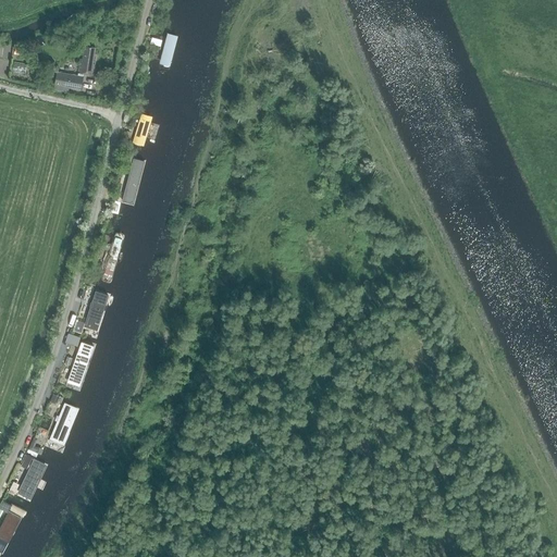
[(178,37),(166,34),(157,69),(169,72),(178,37)]
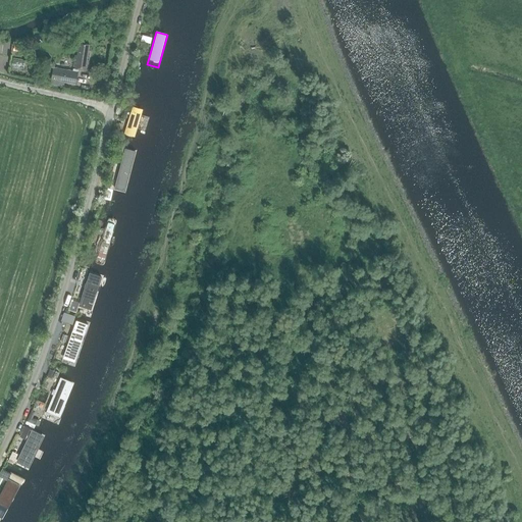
[(86,70),(89,55),(87,54),(88,45),(77,43),(75,56),(73,55),(72,68),(86,70)]
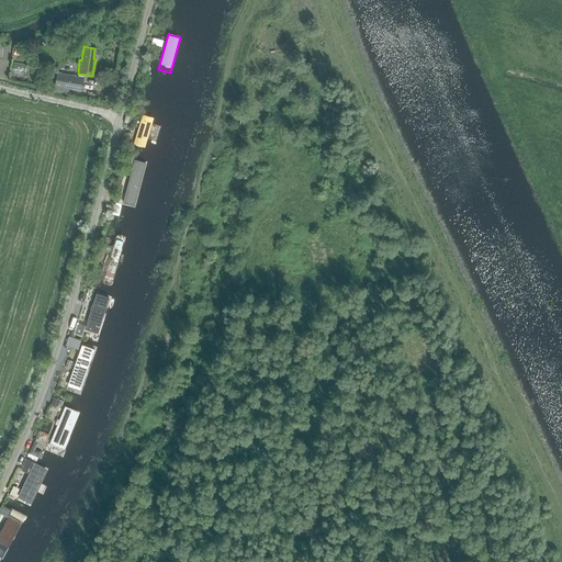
[(29,75),(31,66),(17,62),(14,71),(29,75)]
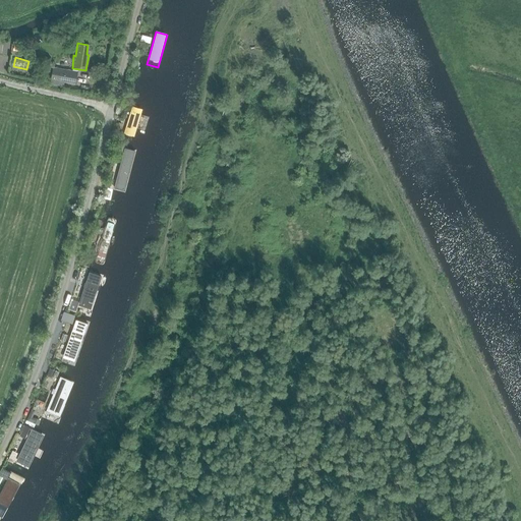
[(77,71),(53,67),(50,80),(75,84),(77,71)]
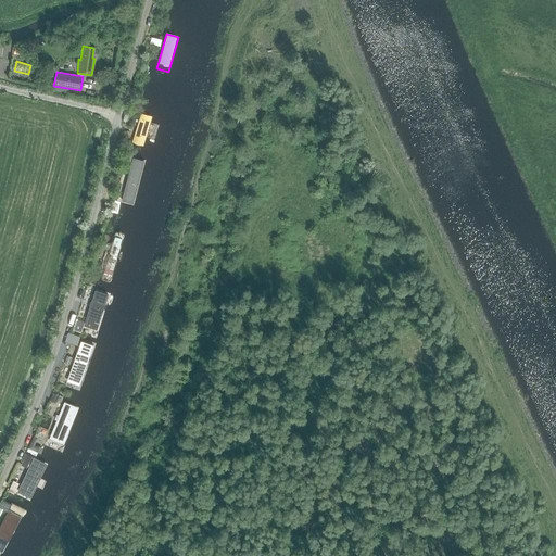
[(123,149),(119,161),(130,163),(134,152),(123,149)]
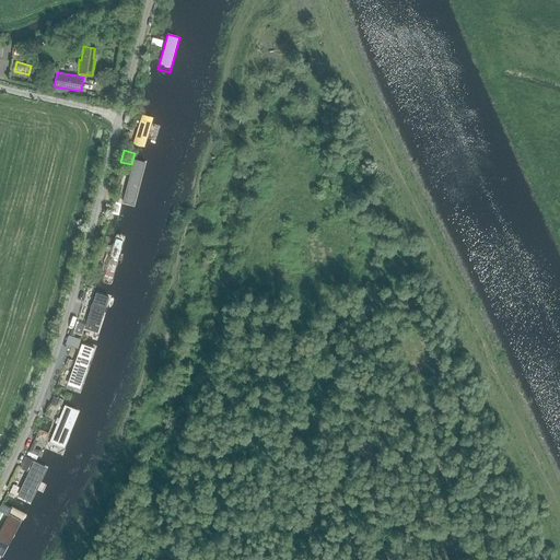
[(93,270),(100,272),(102,265),(95,263),(93,270)]
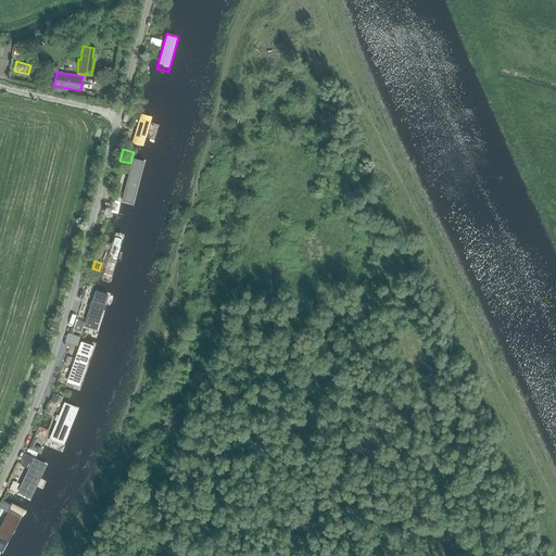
[(95,289),(83,328),(97,333),(110,294),(95,289)]
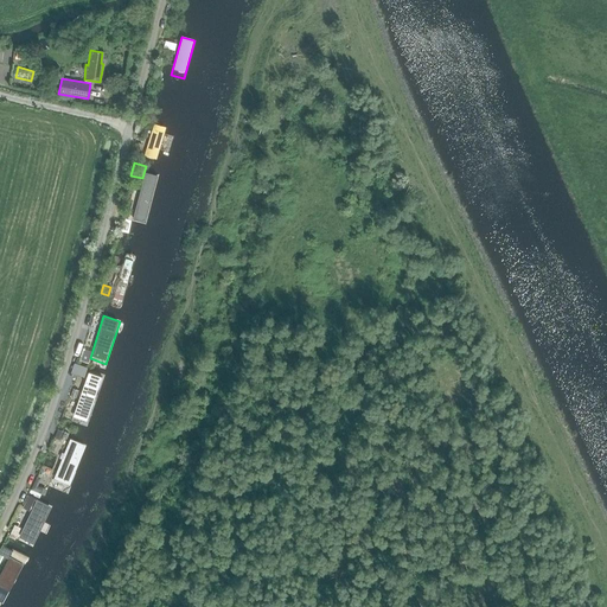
[(91,352),(83,350),(80,360),(88,363),(91,352)]
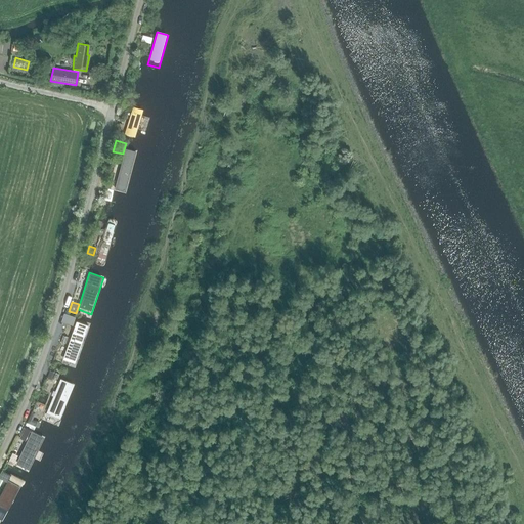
[(75,318),(69,315),(66,322),(73,325),(75,318)]
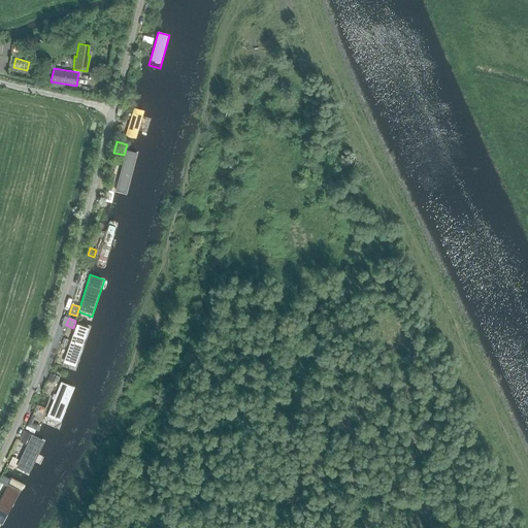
[(71,364),(87,327),(78,324),(64,361),(71,364)]
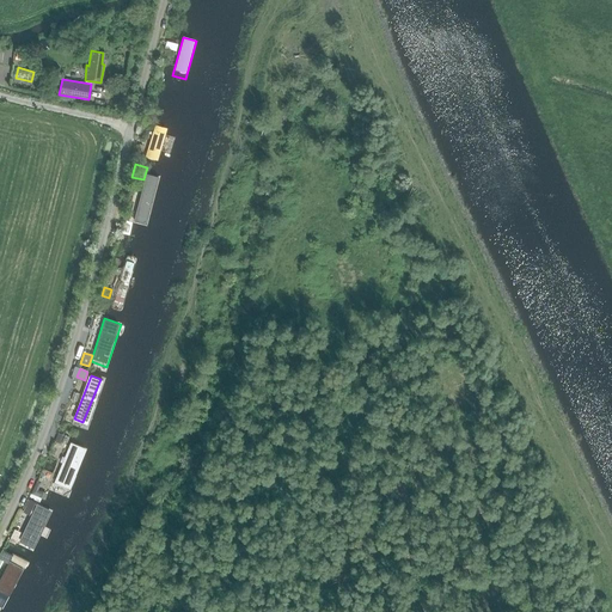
[(61,496),(85,438),(74,434),(51,493),(61,496)]
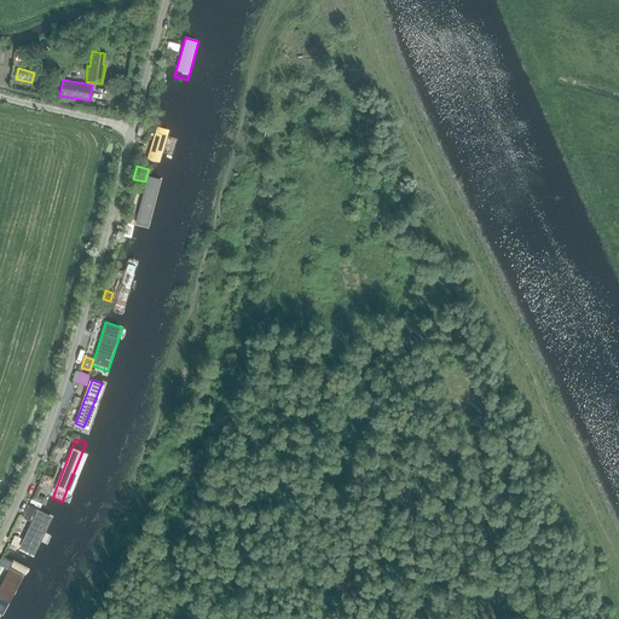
[(29,505),(23,519),(29,522),(35,509),(29,505)]
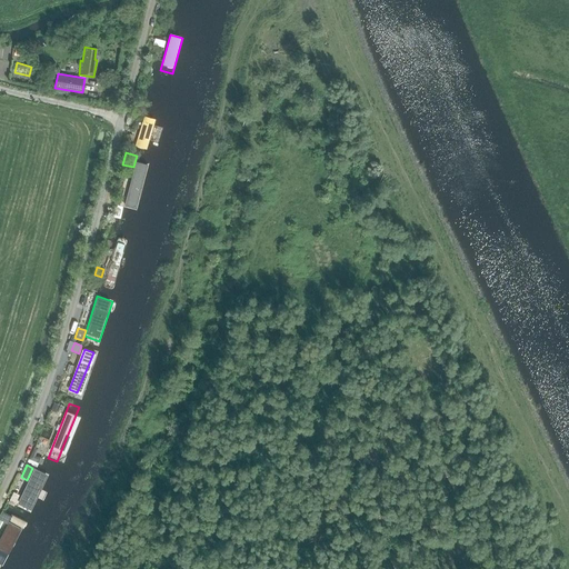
[(17,503),(31,511),(49,476),(33,468),(17,503)]
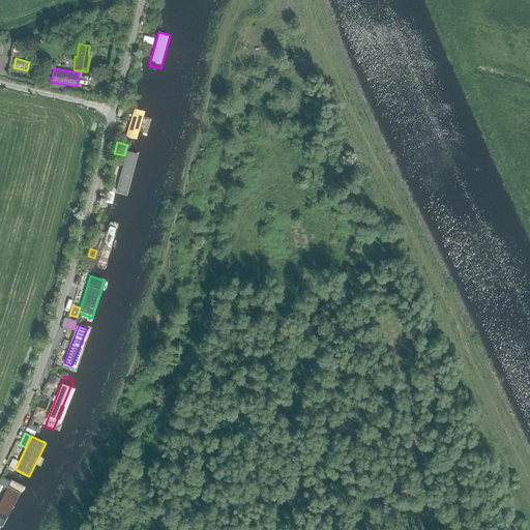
[(0,502),(0,525),(24,482),(13,477),(0,502)]
